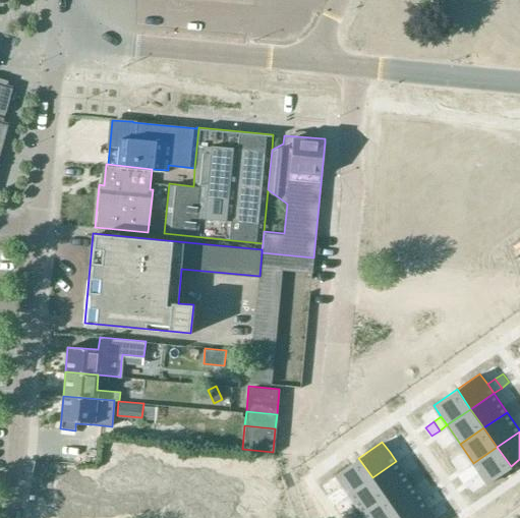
[(405,442),(397,447),(403,456),(411,450),(405,442)]
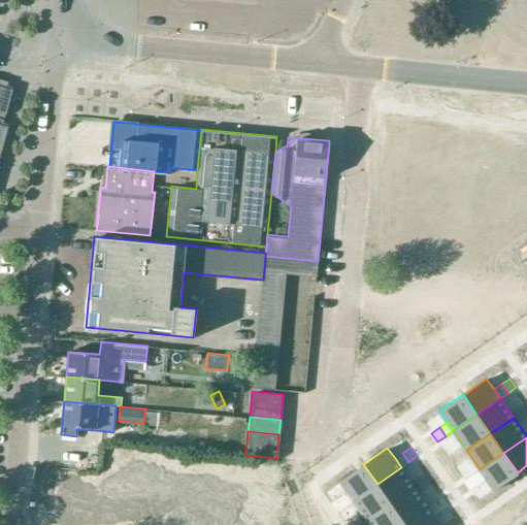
[(402,453),(395,458),(401,467),(408,462),(402,453)]
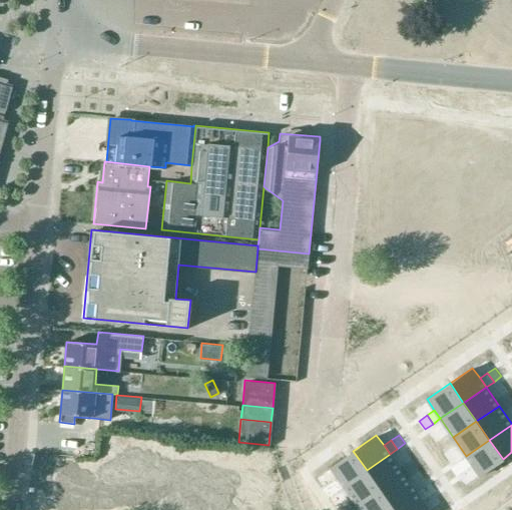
[(489,440),(466,456),(472,464),(480,475),(503,459),(489,440)]
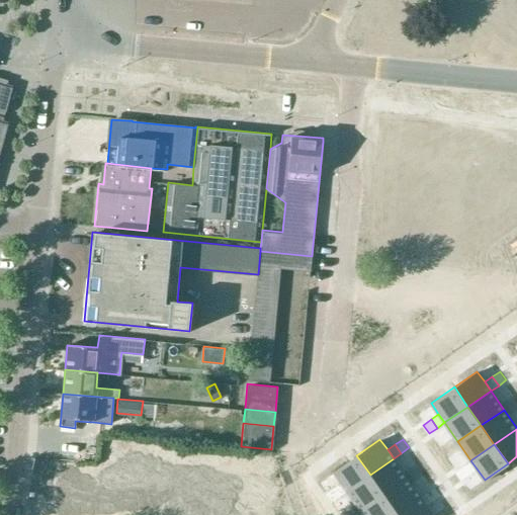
[(356,455),(334,470),(341,482),(347,490),(370,475),(356,455)]
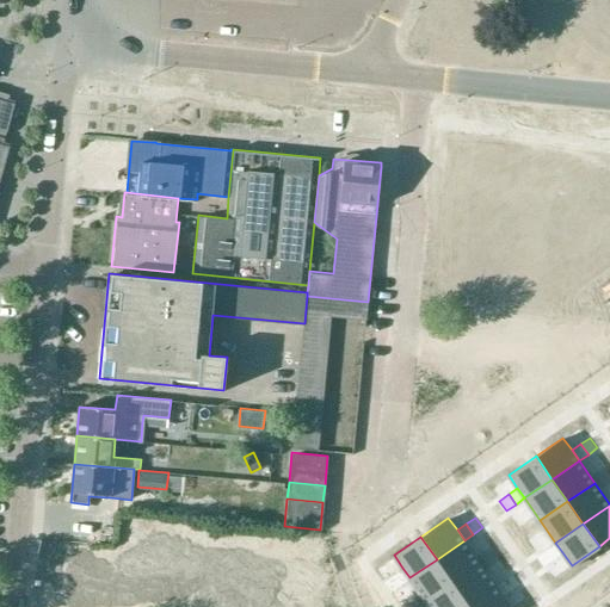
[(464,540),(437,559),(453,582),(480,563),(464,540)]
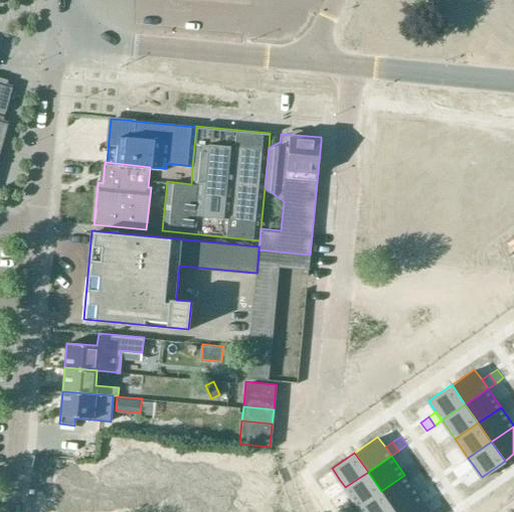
[(468,458),(461,463),(467,472),(474,466),(468,458)]
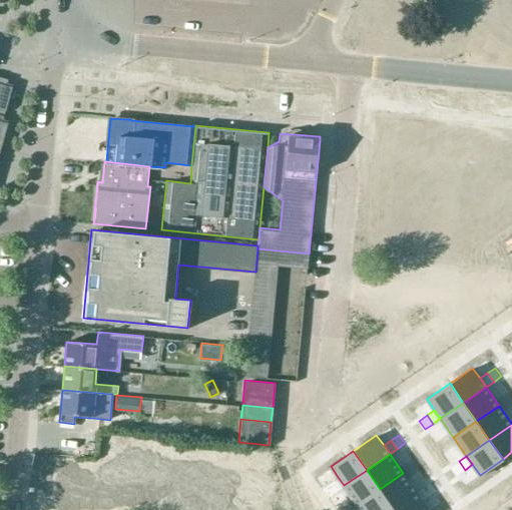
[(459,461),(451,467),(457,475),(465,470),(459,461)]
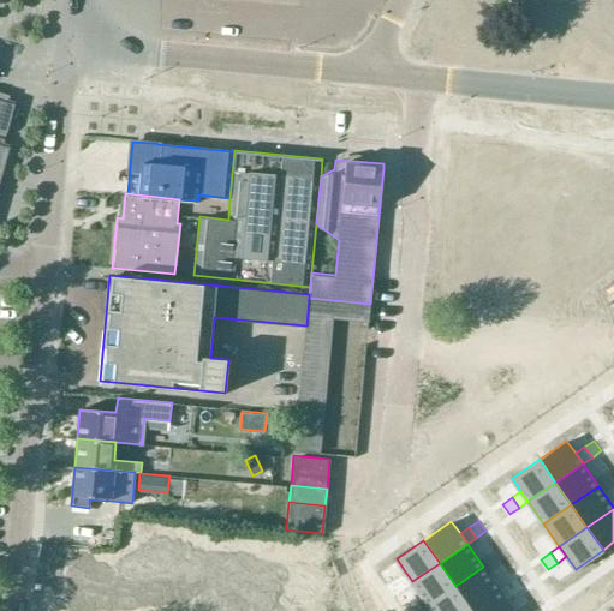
[(188,555),(183,607),(218,610),(221,557),(188,555)]
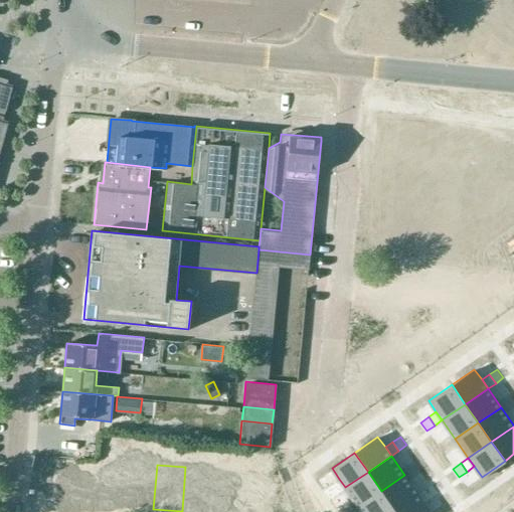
[(368,472),(345,487),(345,488),(358,506),(381,491),(368,472)]
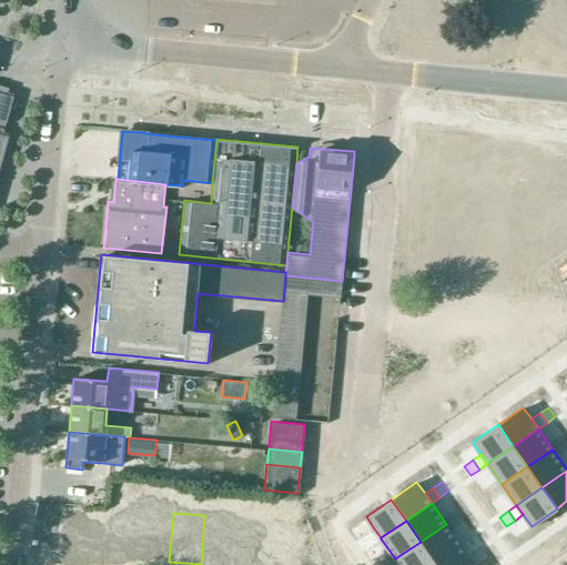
[(446,524),(421,542),(435,562),(461,544),(446,524)]
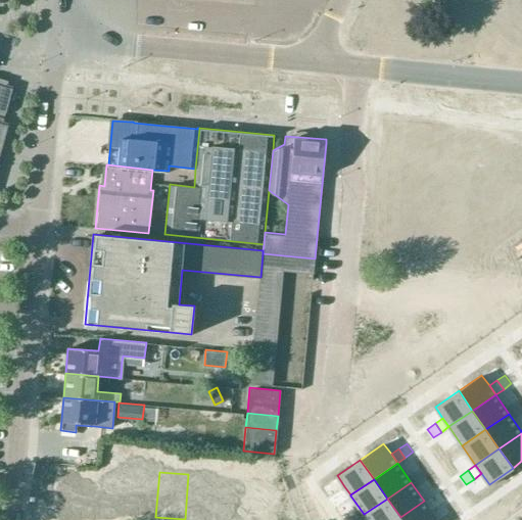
[(245,483),(244,492),(256,493),(256,484),(245,483)]
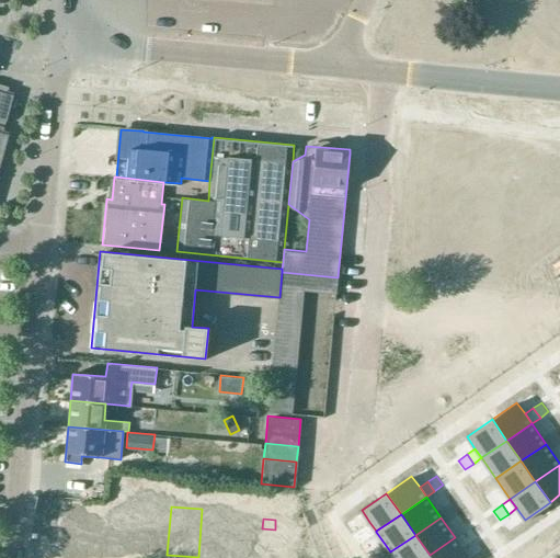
[(278,557),(280,555),(280,546),(281,538),(282,530),(282,521),(275,520),(275,530),(274,537),(273,546),(273,555),(272,557),(278,557)]
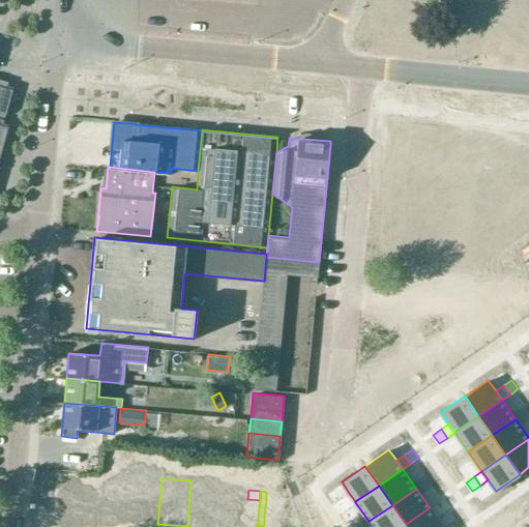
[(266,492),(266,500),(278,501),(280,493),(266,492)]
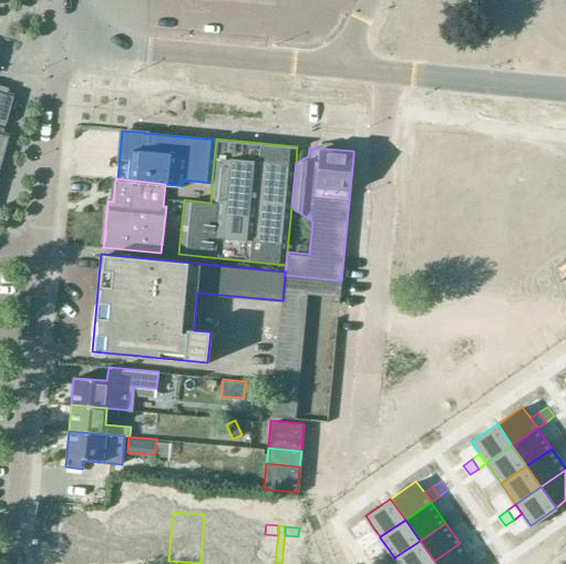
[(373,527),(364,533),(371,543),(380,537),(380,536),(373,527)]
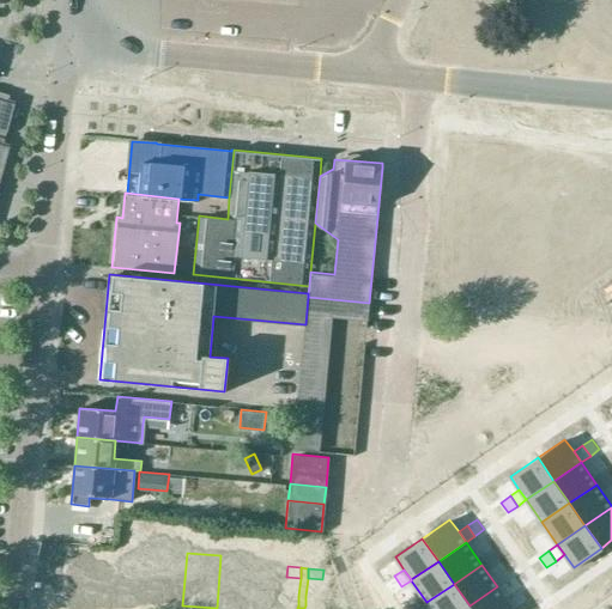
[(515,574),(506,580),(513,591),(522,584),(515,574)]
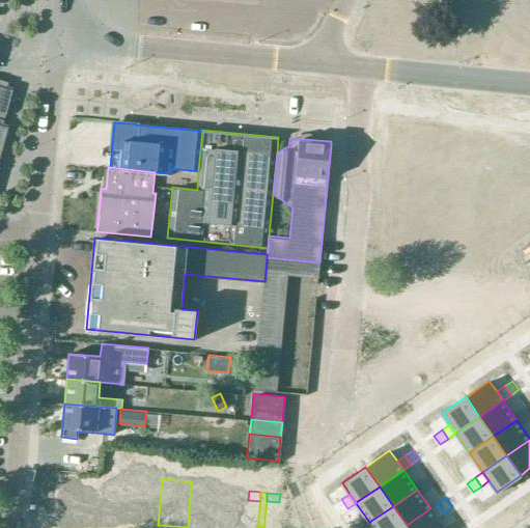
[(341,499),(334,505),(340,513),(347,508),(341,499)]
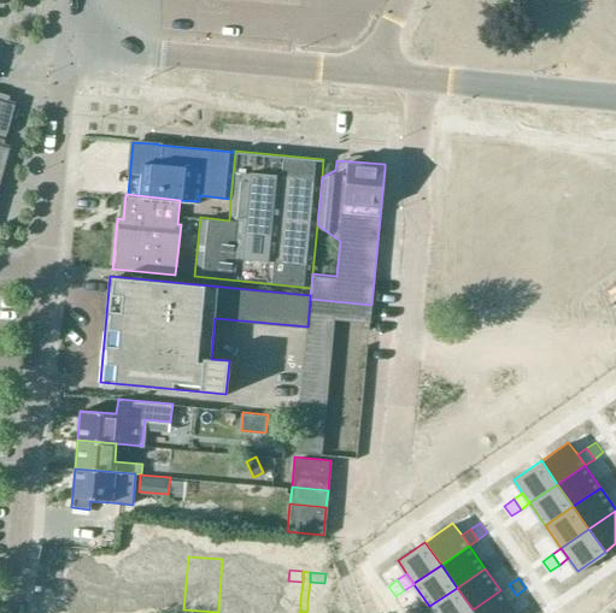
[(288,581),(287,589),(301,590),(303,582),(288,581)]
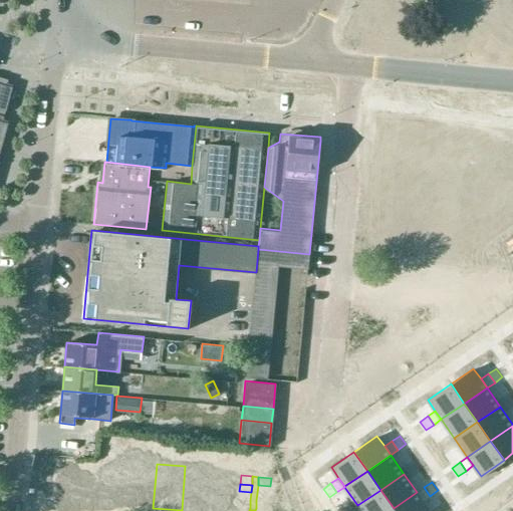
[(258,485),(257,493),(269,494),(270,486),(258,485)]
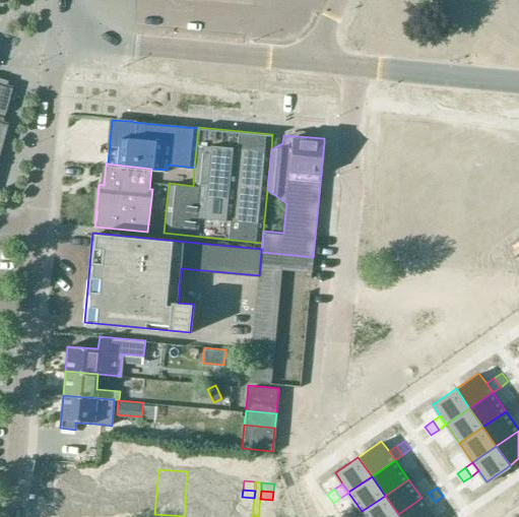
[(429,493),(422,499),(428,507),(435,502),(429,493)]
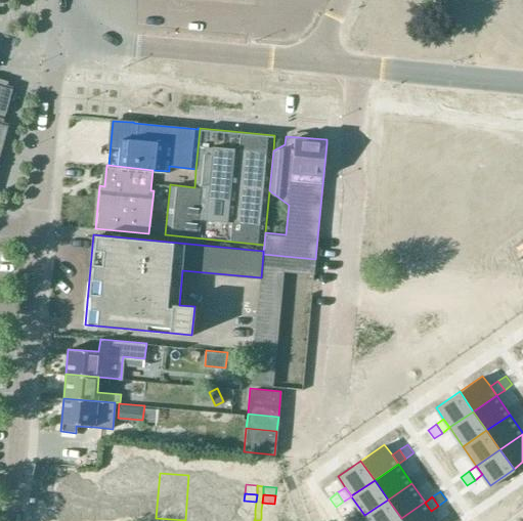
[(388,500),(364,515),(368,520),(397,520),(401,518),(388,500)]
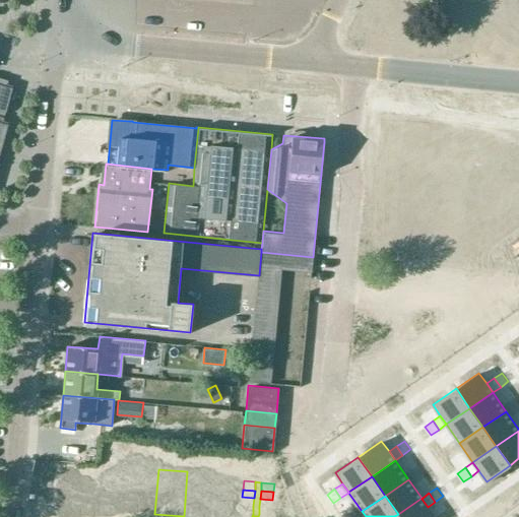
[(242,497),(242,505),(253,506),(254,498),(242,497)]
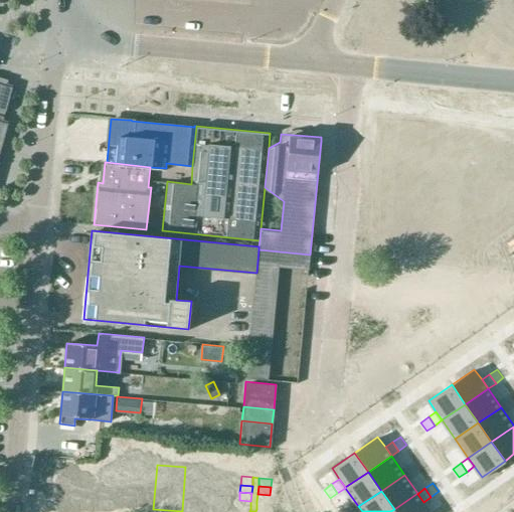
[(417,493),(394,509),(395,511),(430,511),(423,502),(417,494),(417,493)]
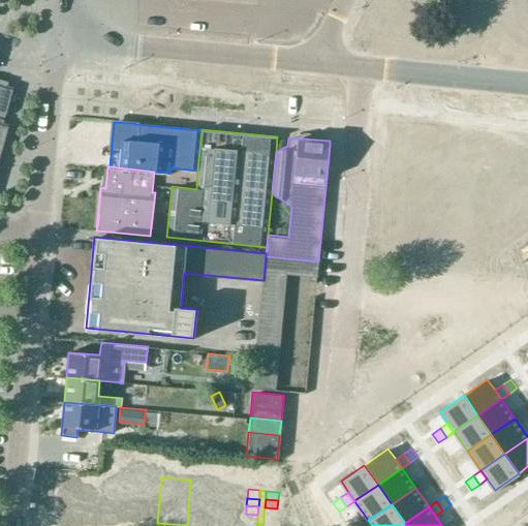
[(265,507),(264,515),(277,516),(277,508),(265,507)]
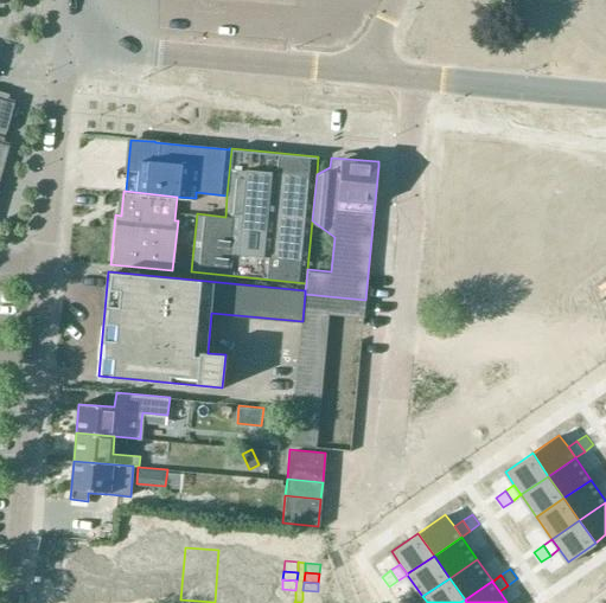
[(282,589),(281,598),(295,600),(295,590),(282,589)]
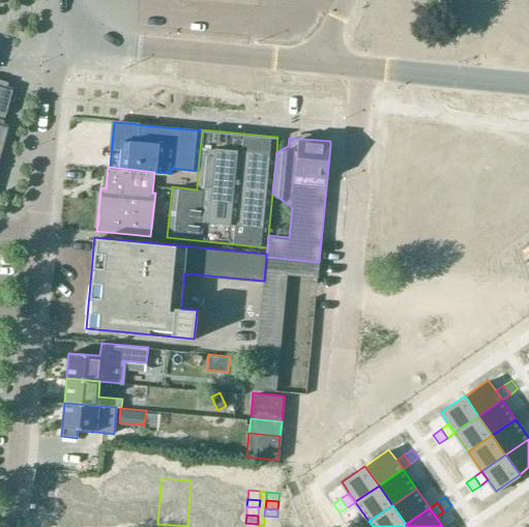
[(264,516),(264,524),(276,525),(277,517),(264,516)]
